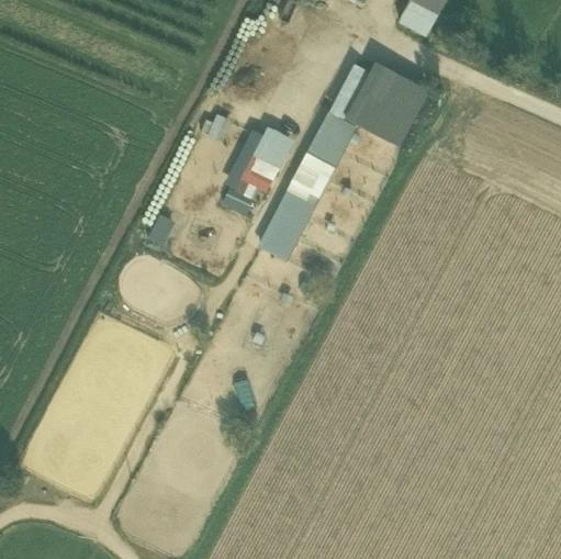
[(426,37),(438,14),(411,0),(397,22),(426,37)]
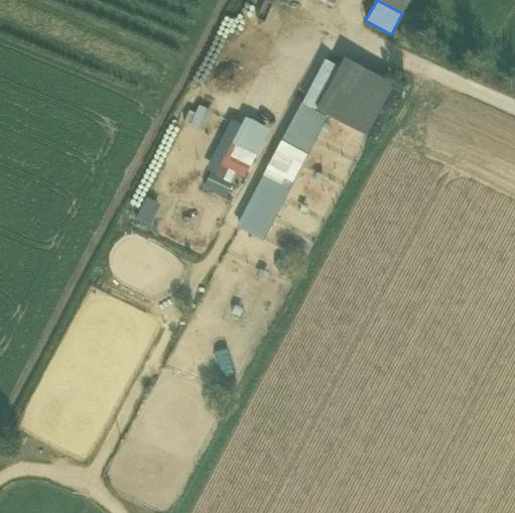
[(377,0),(402,13),(409,0),(377,0)]
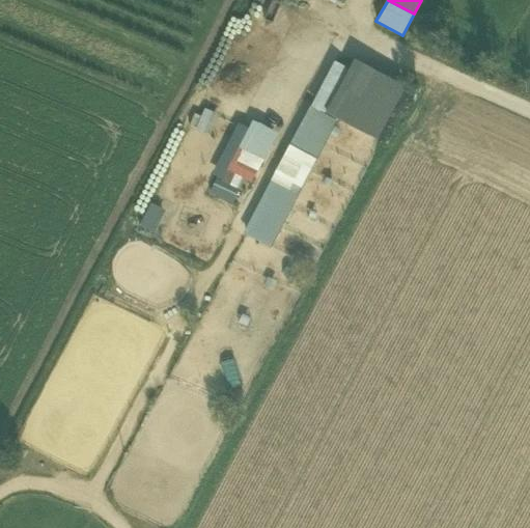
[(311,107),(313,108),(324,114),(347,68),(334,61),(311,107)]
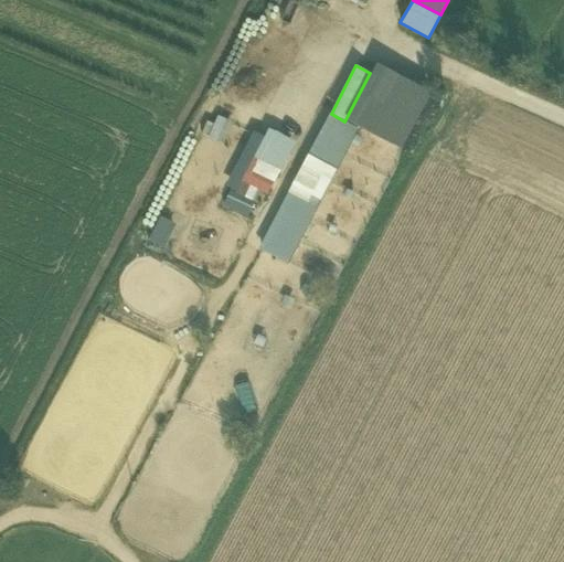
[(360,126),(401,147),(428,96),(375,69),(348,120),(360,126)]
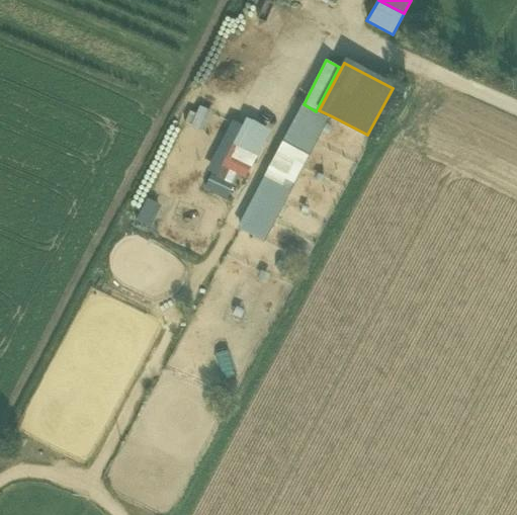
[(214,111),(199,104),(190,123),(204,131),(214,111)]
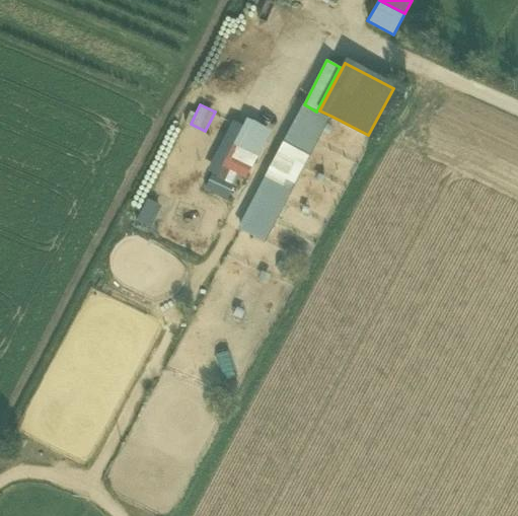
[(329,118),(316,112),(306,105),(240,229),(265,240),(278,215),(329,118)]
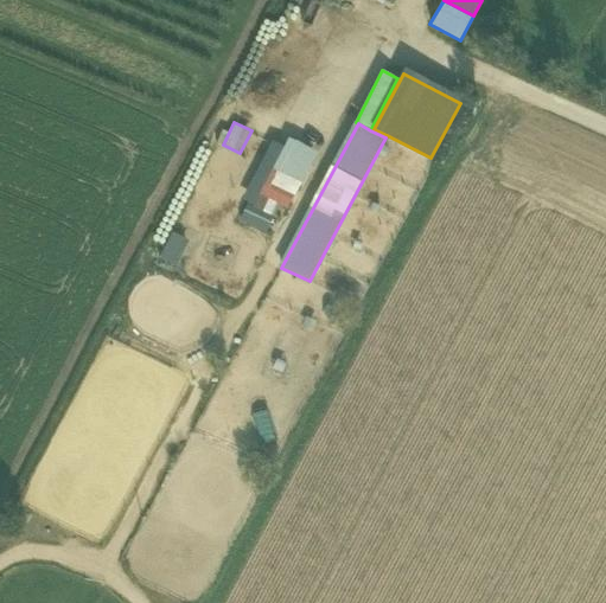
[(286,146),(284,149),(308,162),(316,149),(291,136),(286,146)]
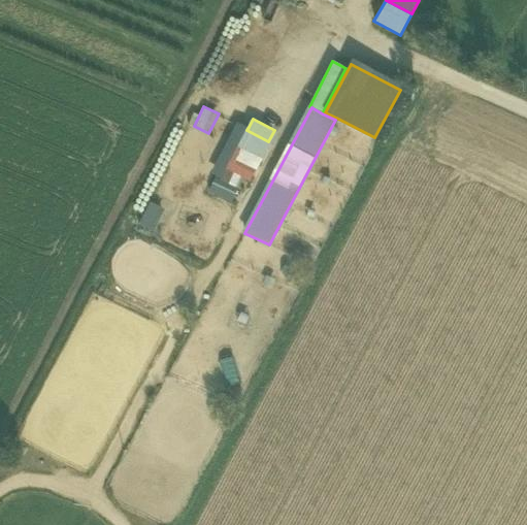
[(216,175),(222,178),(226,168),(246,130),(249,127),(237,121),(210,172),(216,175)]
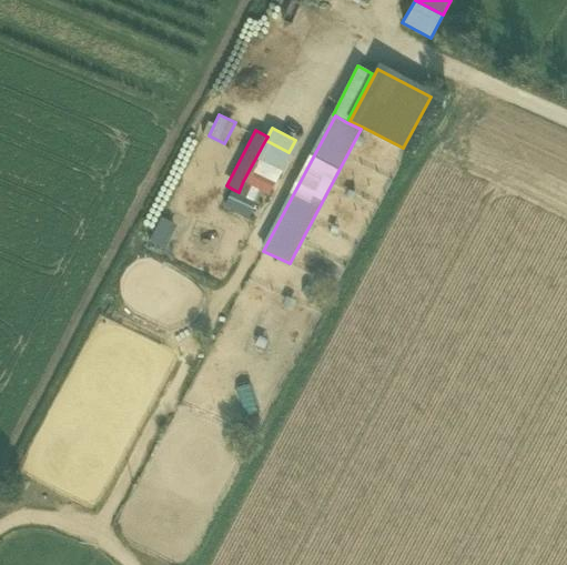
[(262,190),(269,193),(289,152),(265,140),(243,181),(262,190)]
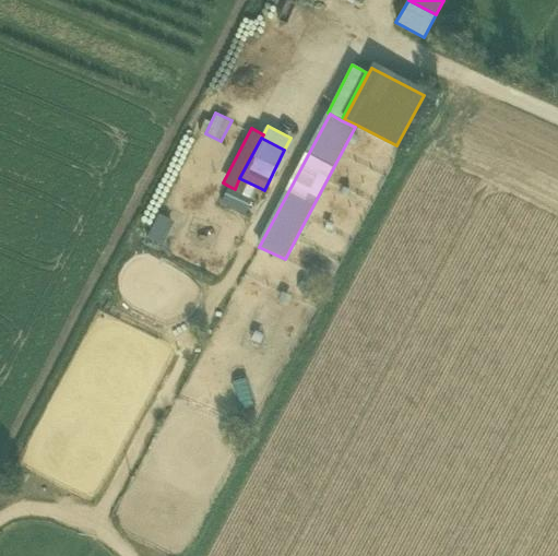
[(258,187),(239,178),(235,189),(252,198),(258,187)]
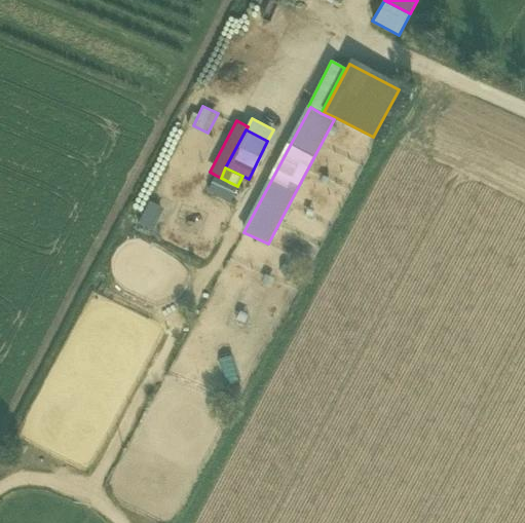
[(221,178),(215,175),(209,189),(230,199),(237,186),(221,178)]
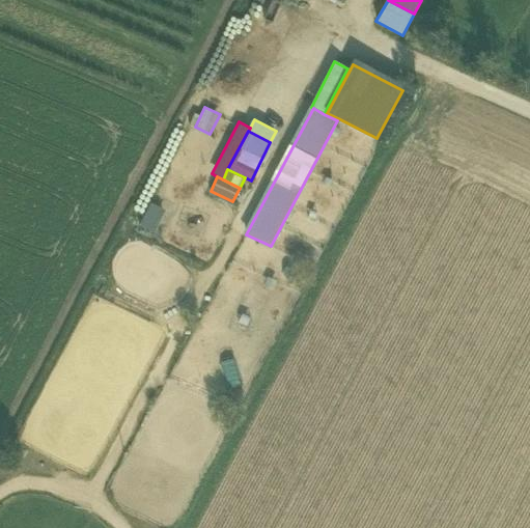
[(166,210),(150,201),(139,225),(154,232),(166,210)]
